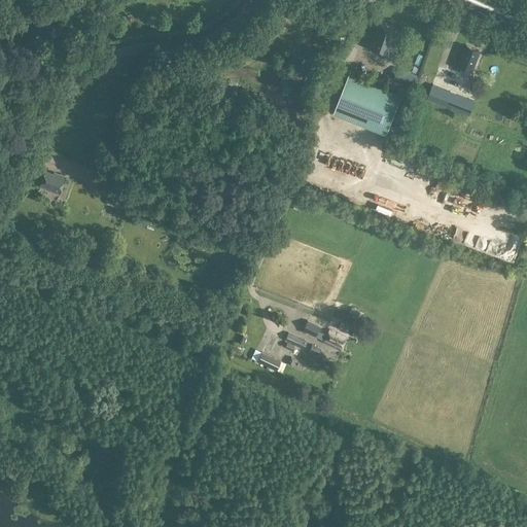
[(395,31),(380,25),(371,47),(386,54),(384,58),(393,61),(398,47),(390,44),(395,31)]
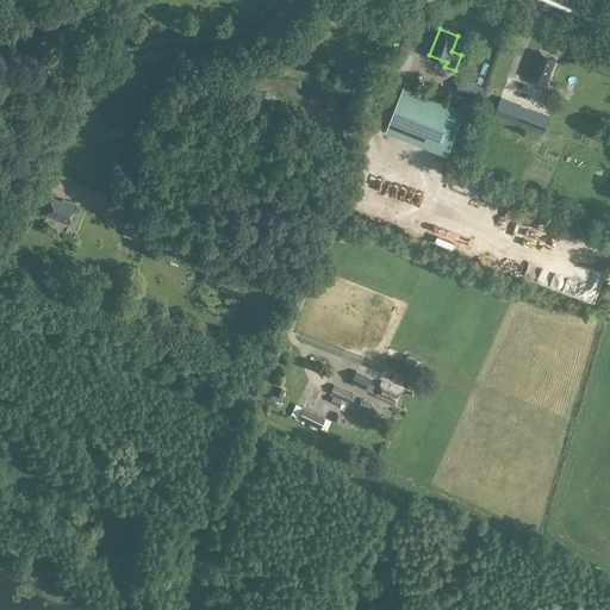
[(554,58),(540,54),(529,82),(543,88),(546,82),(554,58)]
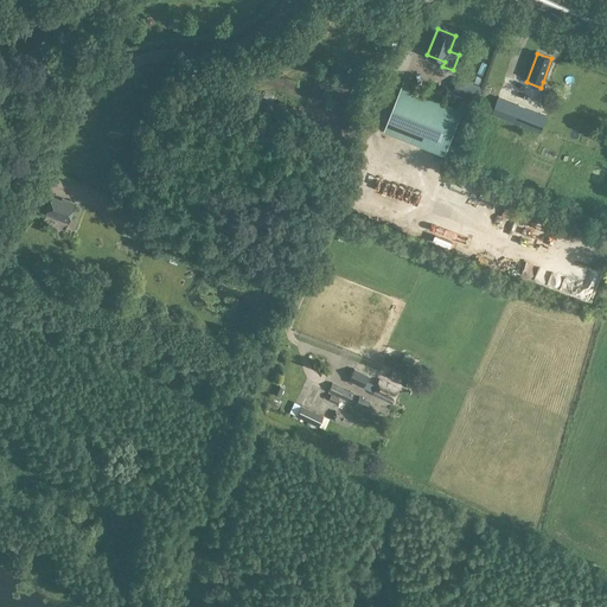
[(475,103),(483,87),(460,78),(453,94),(475,103)]
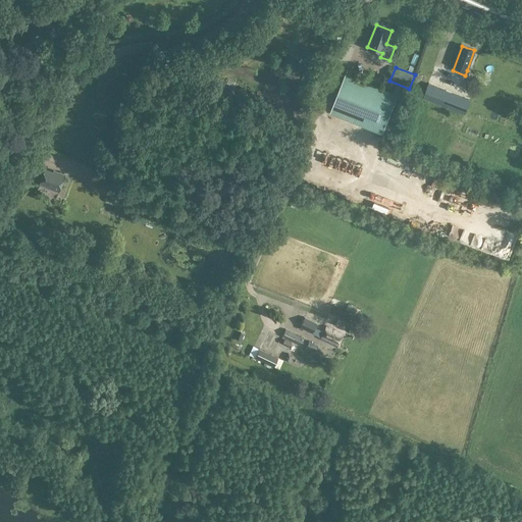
[(332,111),(385,132),(400,92),(347,72),(332,111)]
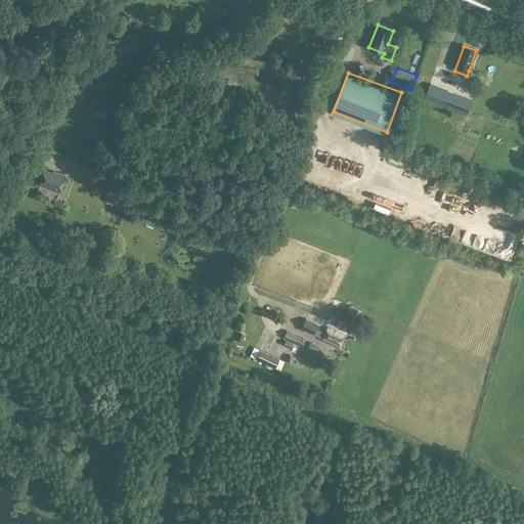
[(427,86),(428,77),(420,76),(419,85),(427,86)]
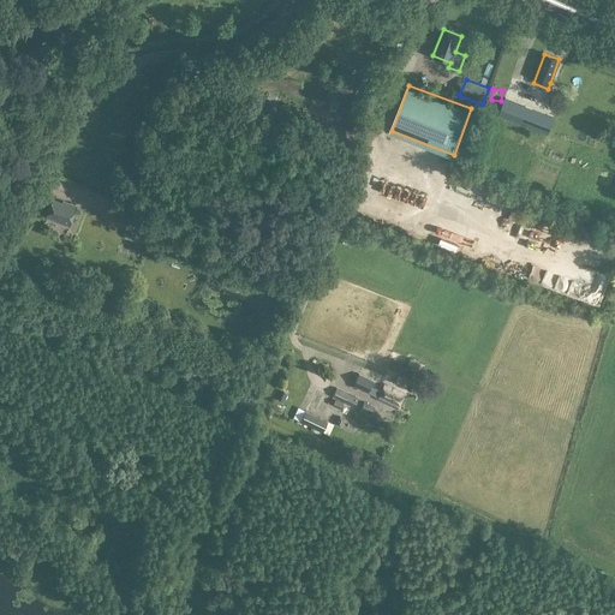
[(525,107),(518,124),(541,132),(547,115),(525,107)]
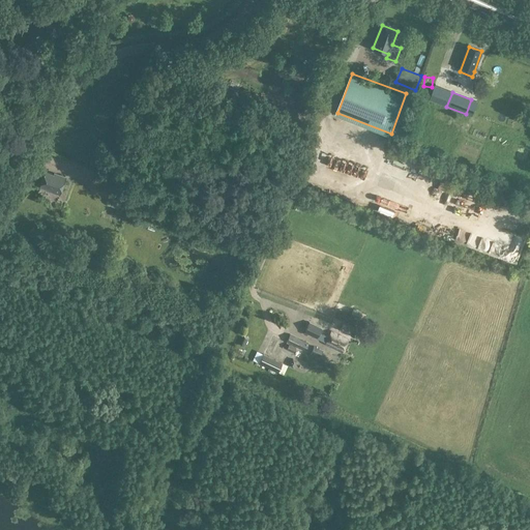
[(344,159),(358,167),(361,162),(346,154),(344,159)]
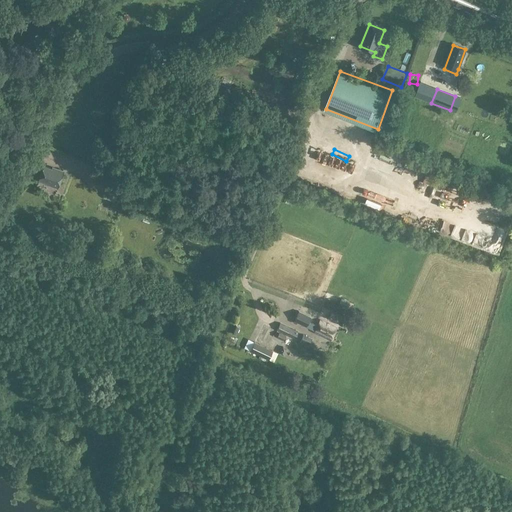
[(57,188),(63,171),(53,167),(52,168),(45,165),(39,179),(47,182),(46,184),(57,188)]
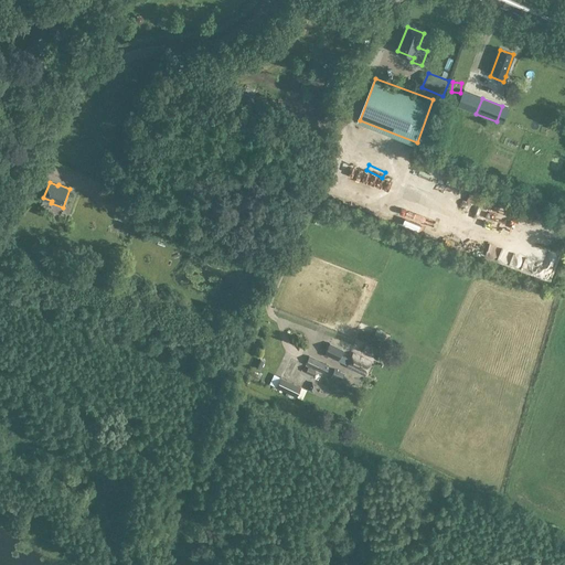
[(368,331),(366,322),(358,323),(359,331),(368,331)]
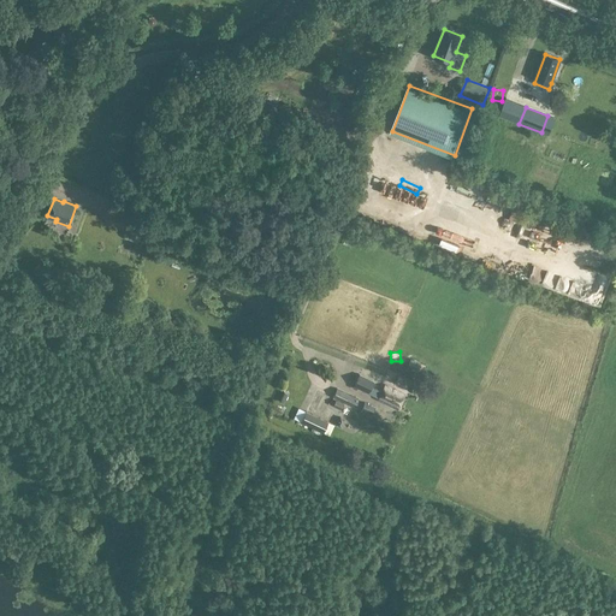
[(426,365),(410,359),(407,366),(416,371),(422,373),(426,365)]
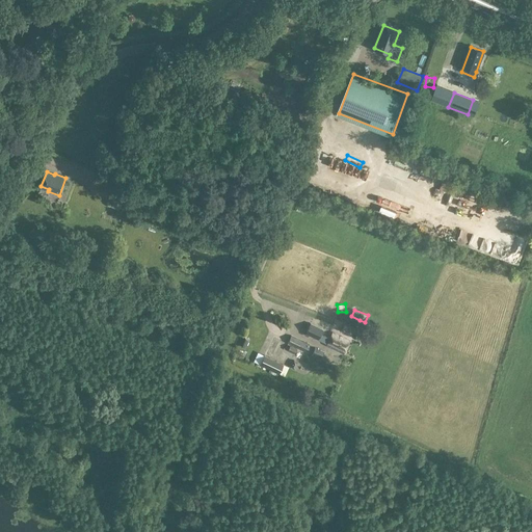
[(320,334),(322,329),(311,324),(307,334),(328,343),(327,346),(344,353),(349,341),(333,334),(330,338),(320,334)]
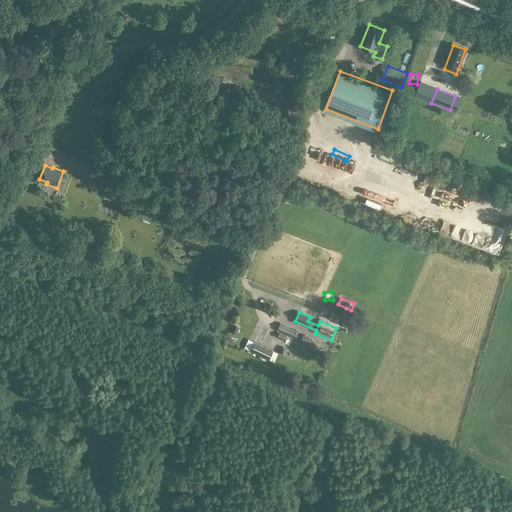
[(338,324),(344,326),(347,319),(341,316),(338,324)]
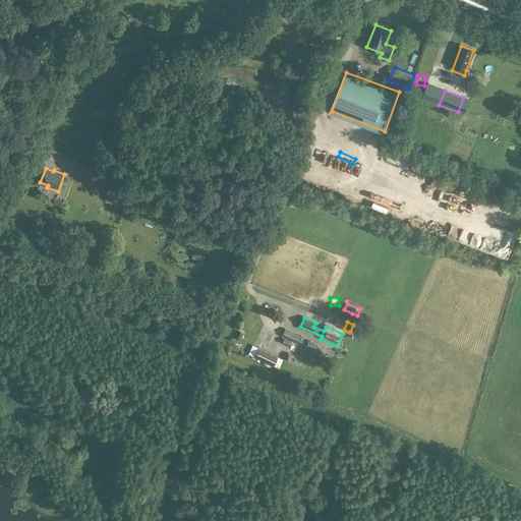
[(300,345),(303,337),(286,329),(282,337),(300,345)]
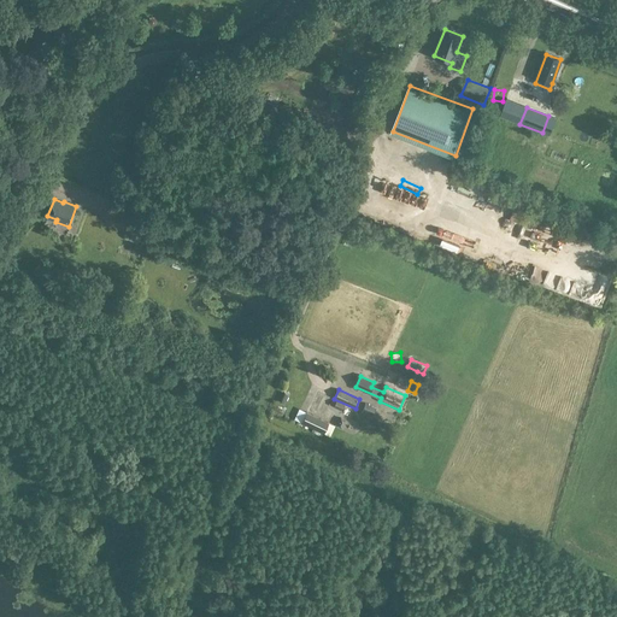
[(363,410),(372,415),(376,409),(365,404),(363,410)]
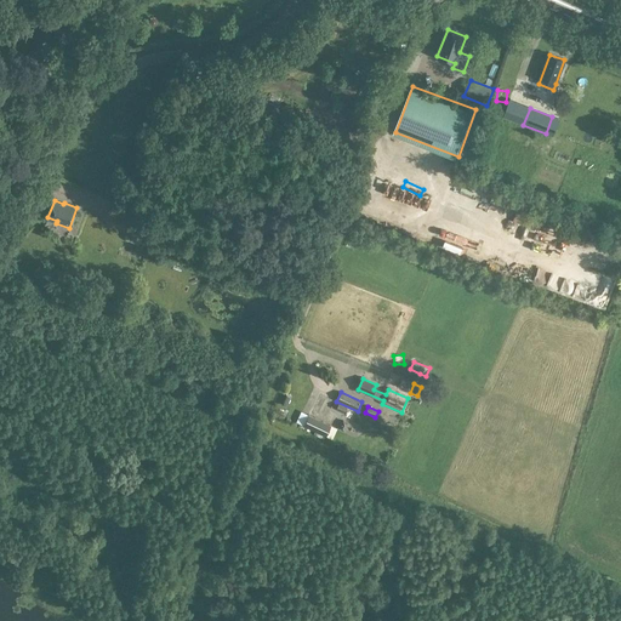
[(303,426),(325,436),(330,425),(308,415),(303,426)]
